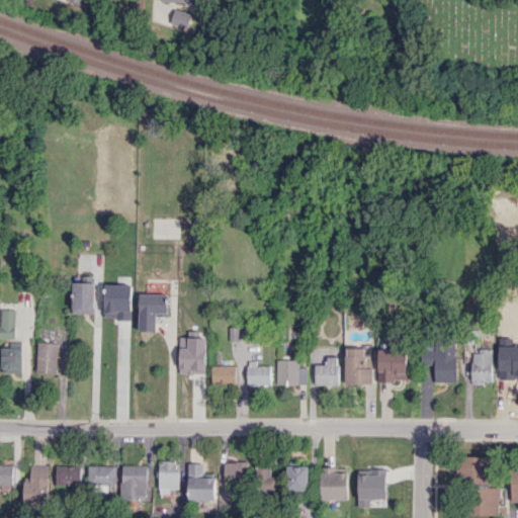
[(185,28),(190,13),(173,9),(169,23),(185,28)]
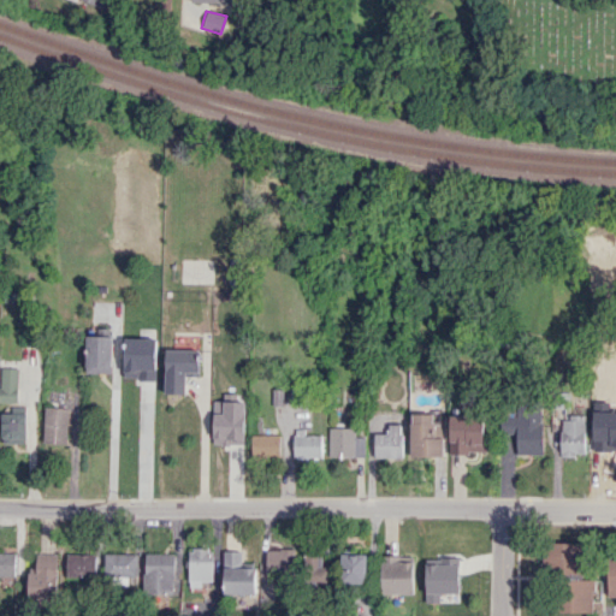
[(112,373),(113,336),(87,335),(86,372),(112,373)]
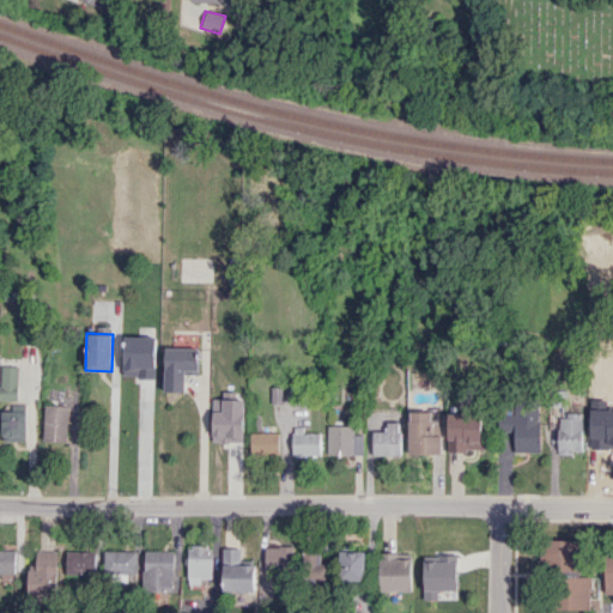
[(199,374),(199,349),(165,347),(165,392),(184,392),(186,374),(199,374)]
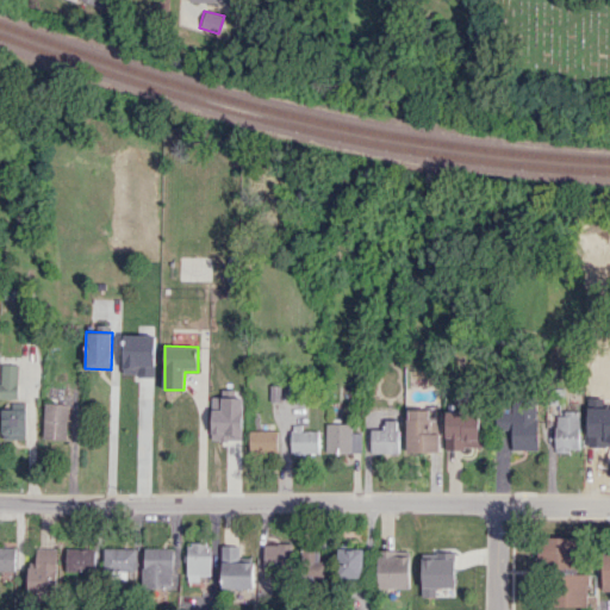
[(602,368),(602,353),(590,353),(590,368),(602,368)]
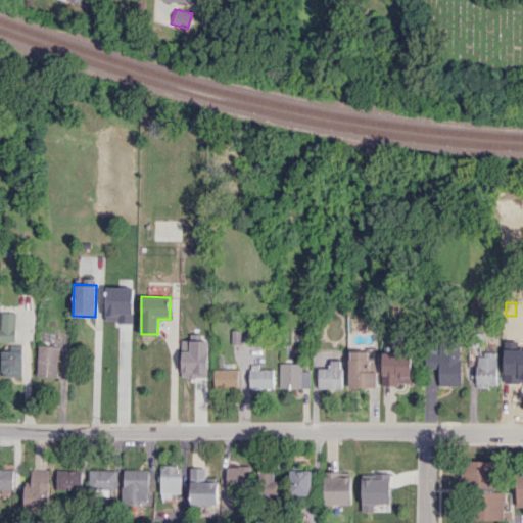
[(0,341),(15,341),(16,312),(0,312),(0,319),(0,341)]
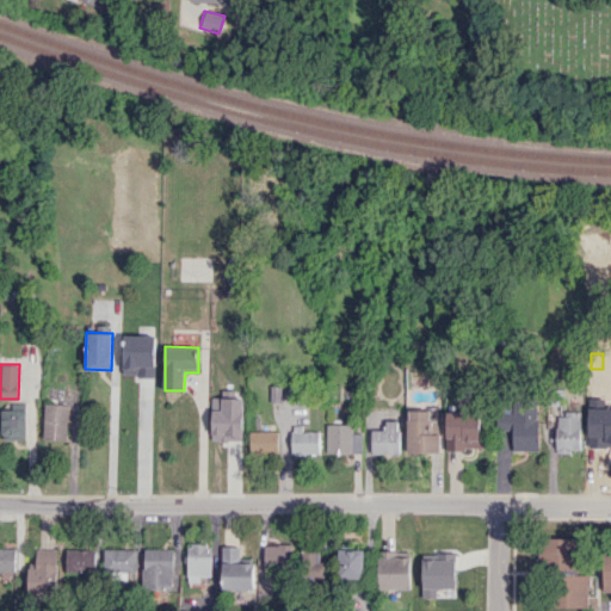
[(153,432),(152,369),(125,369),(127,433),(153,432)]
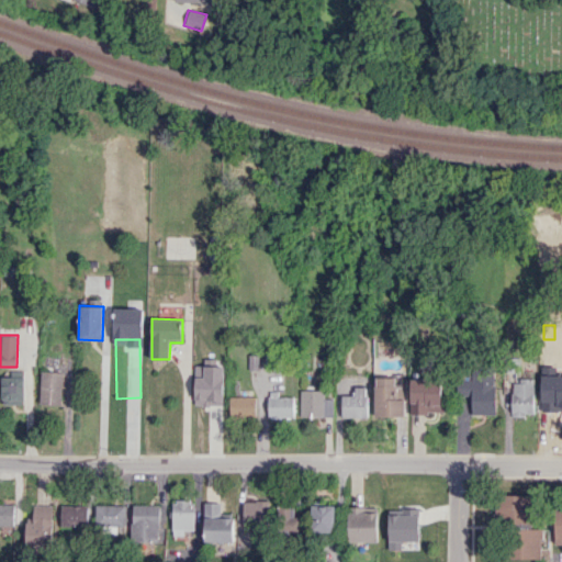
[(223,366),(194,366),(195,405),(223,405),(223,366)]
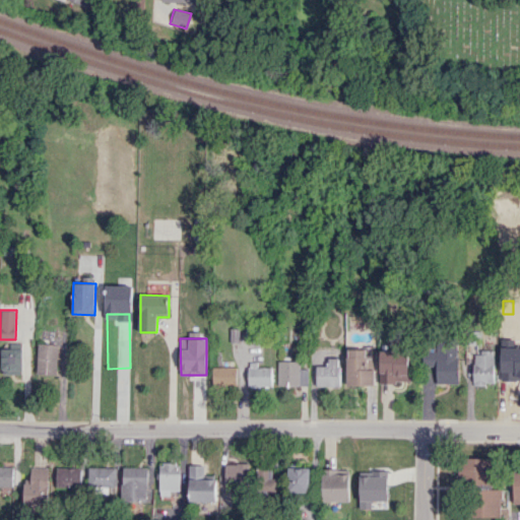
[(457,343),(437,344),(437,350),(421,350),(423,367),(436,366),(437,384),(459,383),(457,343)]
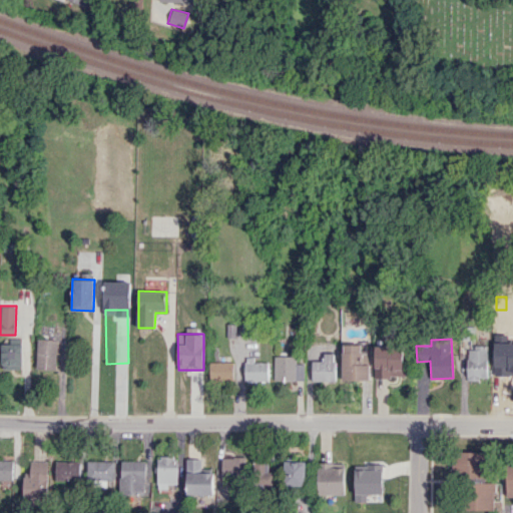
[(37,371),(55,372),(57,341),(38,340),(37,371)]
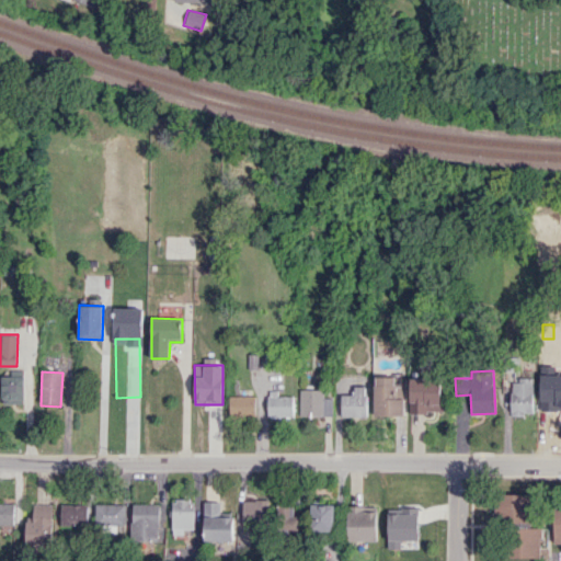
[(24,376),(1,377),(2,404),(25,403),(24,376)]
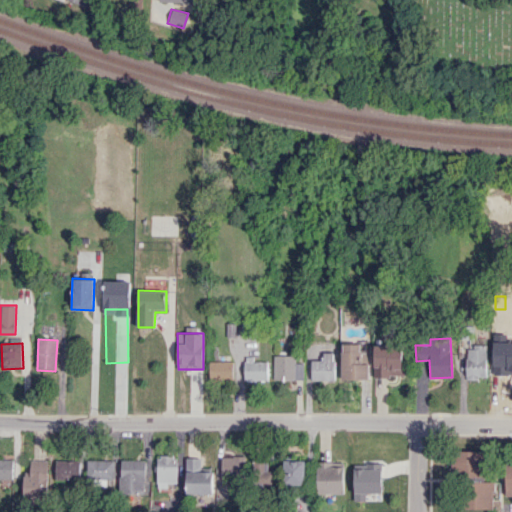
[(369,379),(369,352),(360,352),(360,344),(341,344),(341,379),(369,379)]
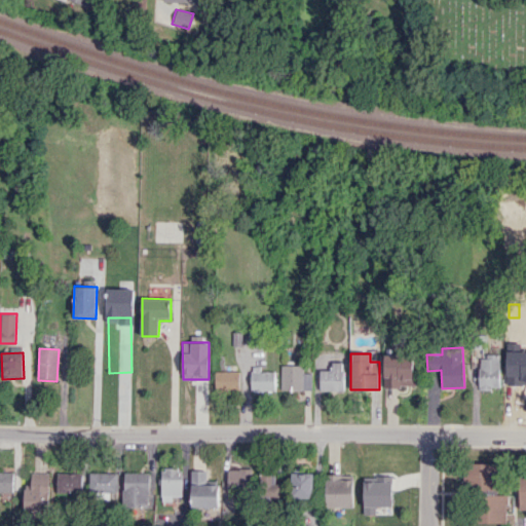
[(413,385),(414,355),(384,354),(383,387),(399,387),(399,385),(413,385)]
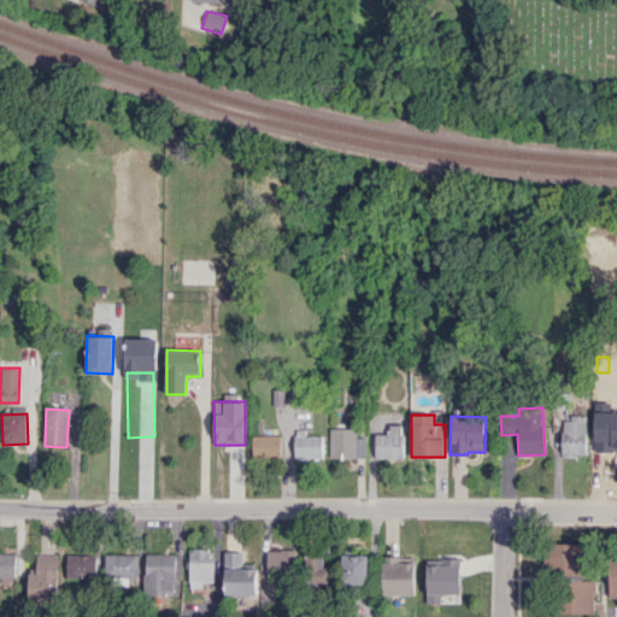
[(562,456),(586,456),(586,417),(562,416),(562,456)]
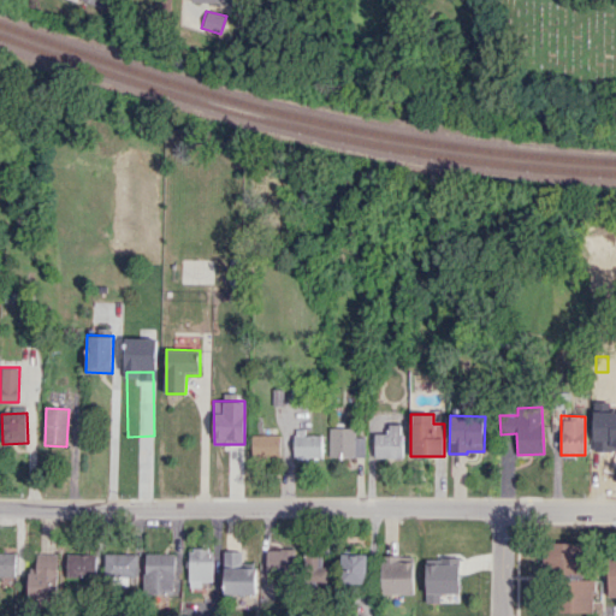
[(374,457),(402,458),(402,424),(388,424),(388,433),(374,433),(374,457)]
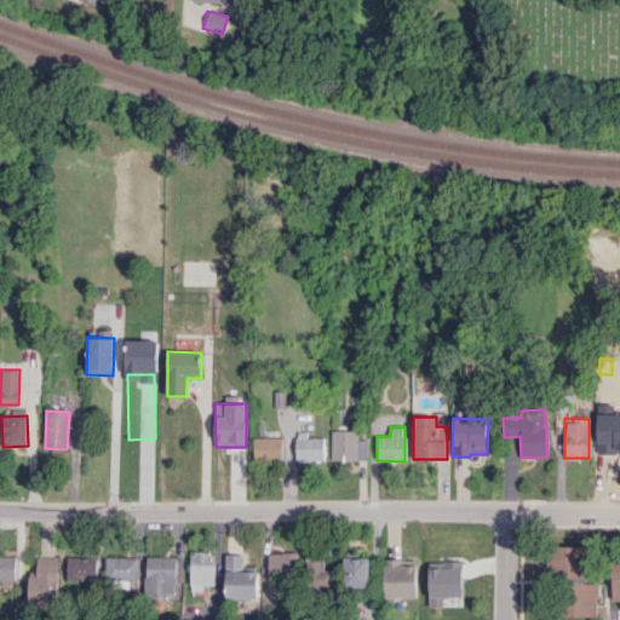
[(603,457),(619,457),(619,436),(619,430),(603,429),(603,457)]
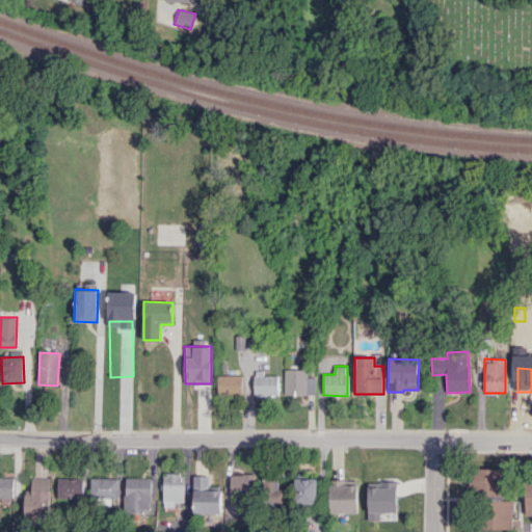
[(284,394),(315,395),(315,376),(307,376),(307,370),(284,369),(284,394)]
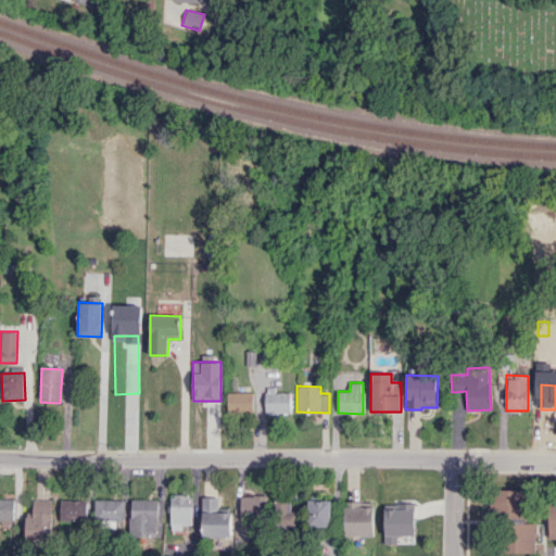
[(227,411),(253,412),(253,392),(228,392),(227,411)]
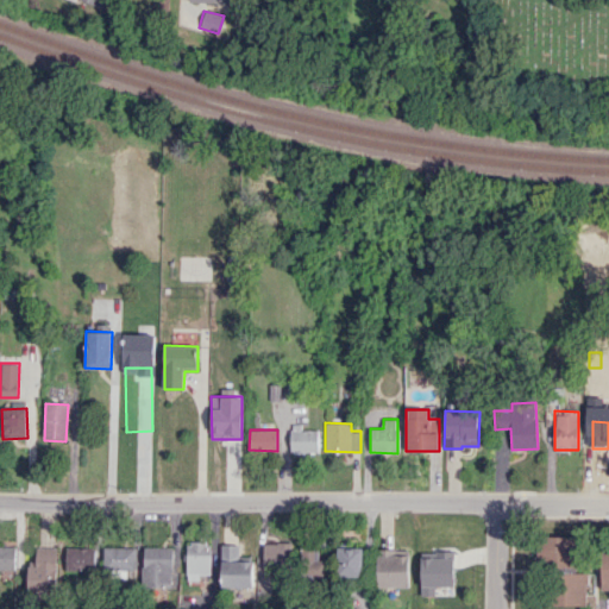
[(290,453),(318,453),(319,429),(290,429),(290,453)]
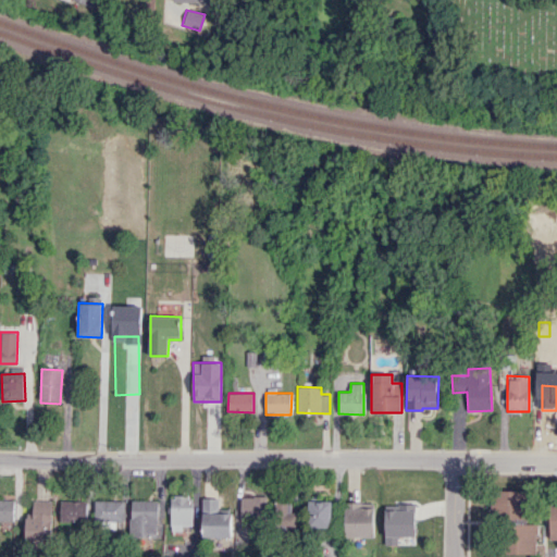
[(496,490),(495,518),(524,519),(525,491),(496,490)]
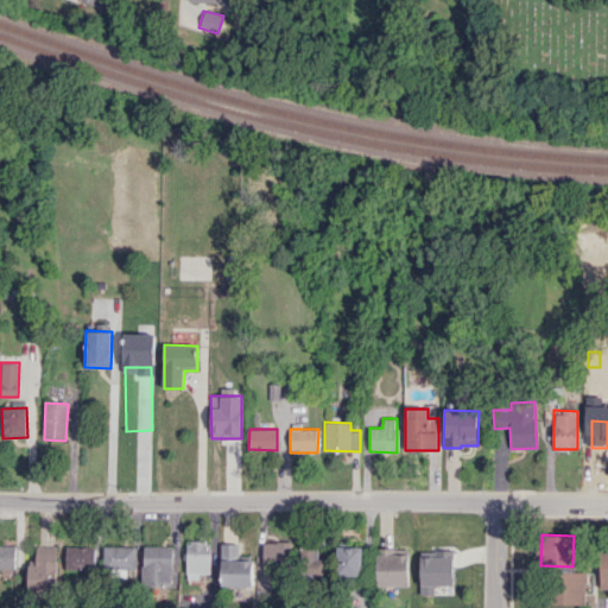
[(210,542),(187,542),(187,575),(211,575),(210,542)]
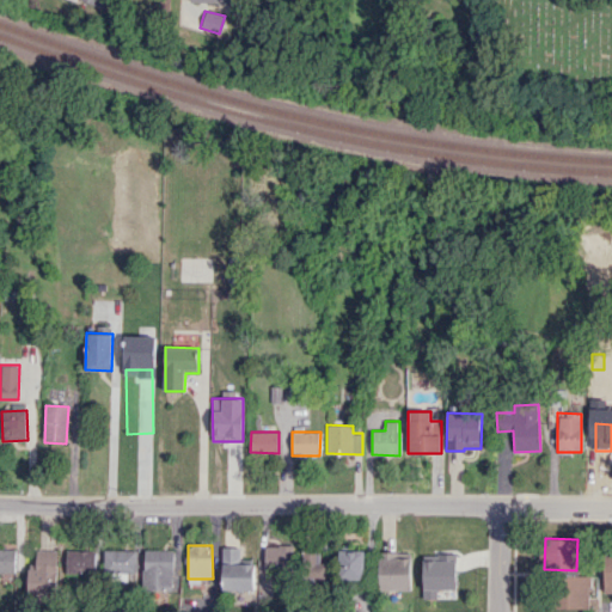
[(291,569),(289,545),(264,546),(265,571),(291,569)]
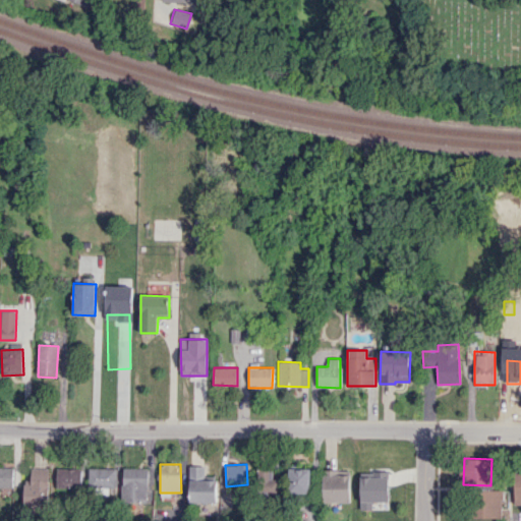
[(189,503),(217,502),(216,477),(206,477),(205,465),(189,466),(189,503)]
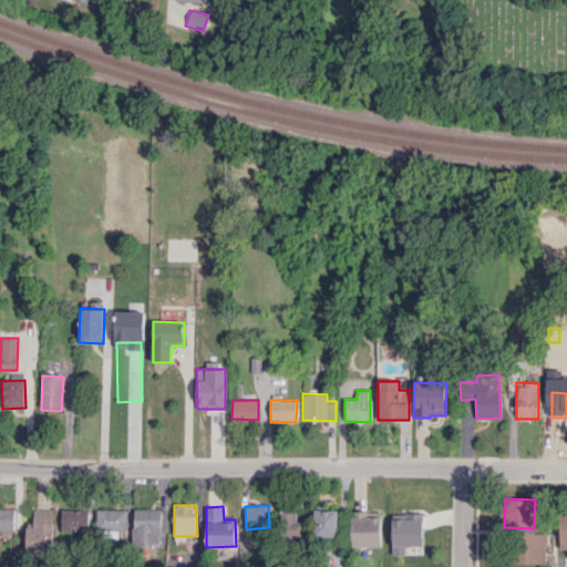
[(278,507),(279,538),(300,537),(299,507),(278,507)]
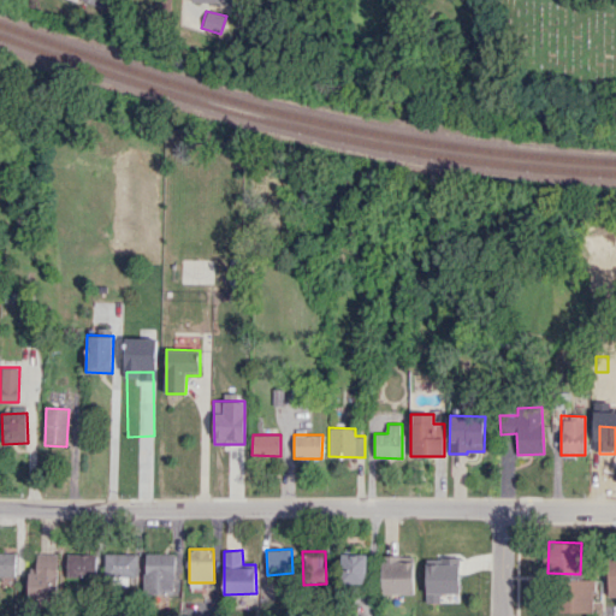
[(0,575),(16,576),(16,552),(0,552),(0,575)]
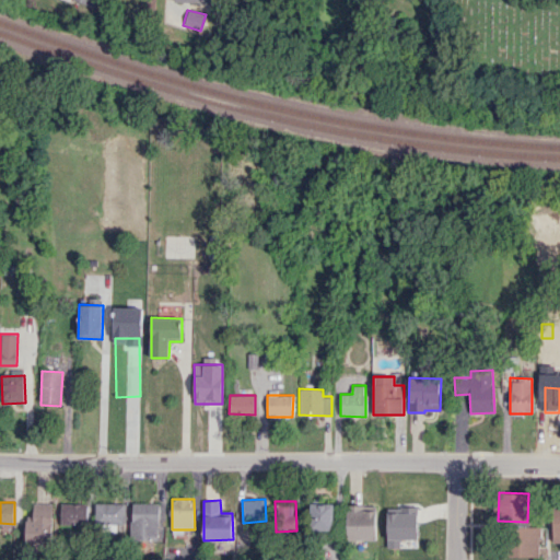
[(54,503),(34,502),(34,520),(26,520),(25,541),(53,543),(54,503)]
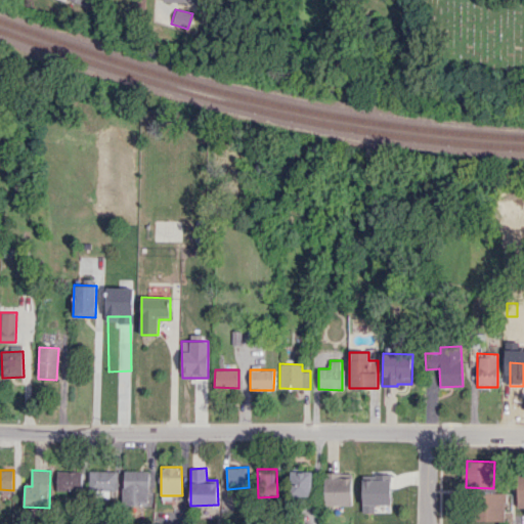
[(57,470),(57,491),(81,491),(82,471),(57,470)]
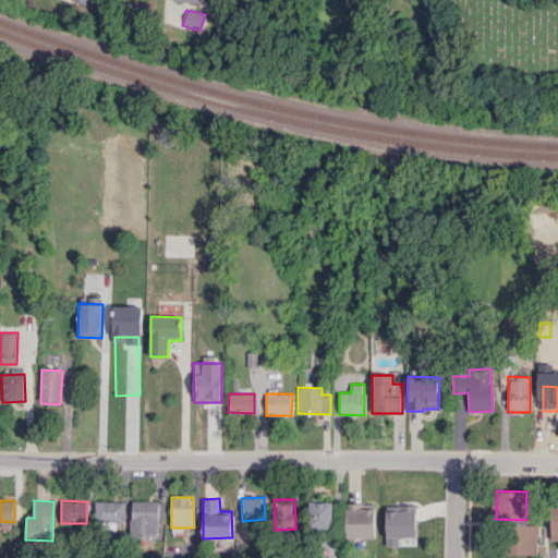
[(158,501),(132,501),(132,537),(158,537),(158,501)]
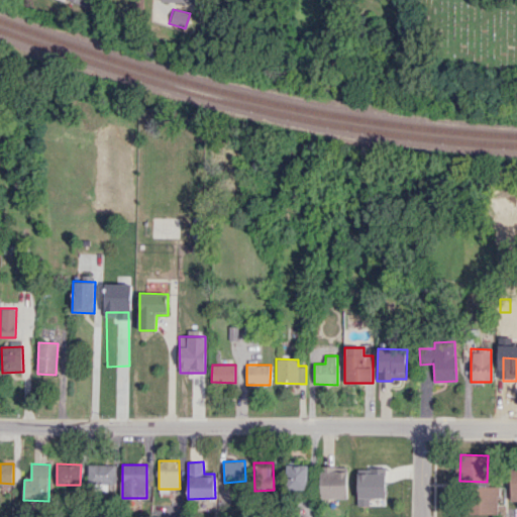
[(308,464),(287,464),(286,490),(307,490),(308,464)]
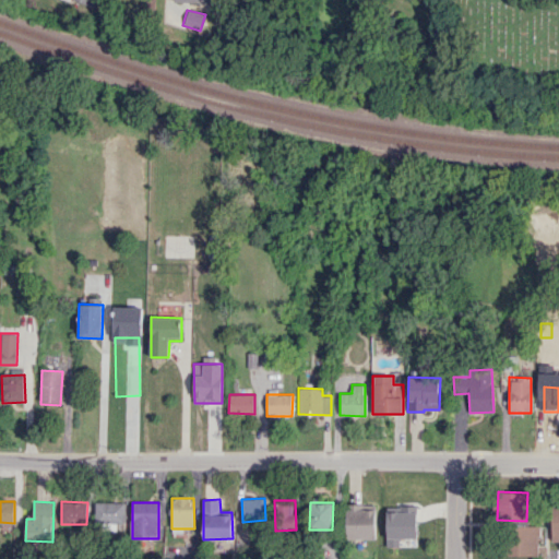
[(376,538),(375,502),(346,503),(347,539),(376,538)]
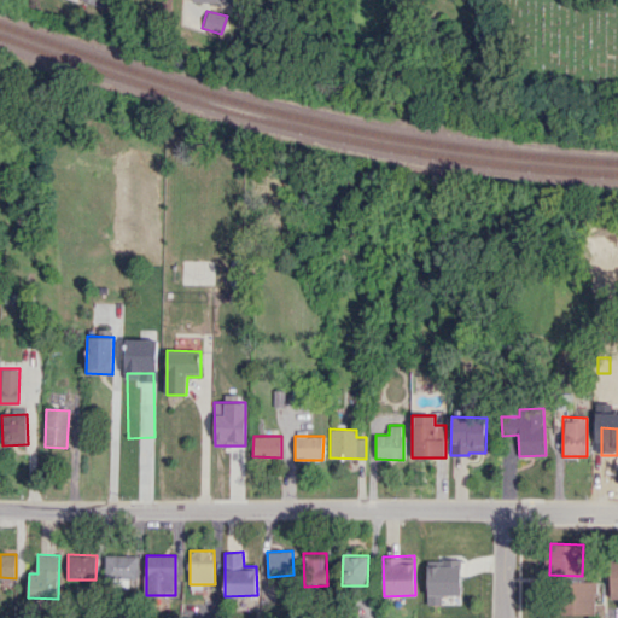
[(460,593),(459,560),(442,560),(442,577),(453,577),(454,593),(460,593)]
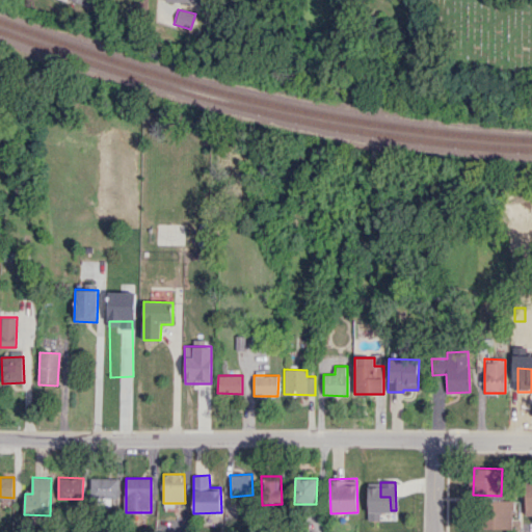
[(512,501),(484,500),(483,529),(512,529),(512,501)]
